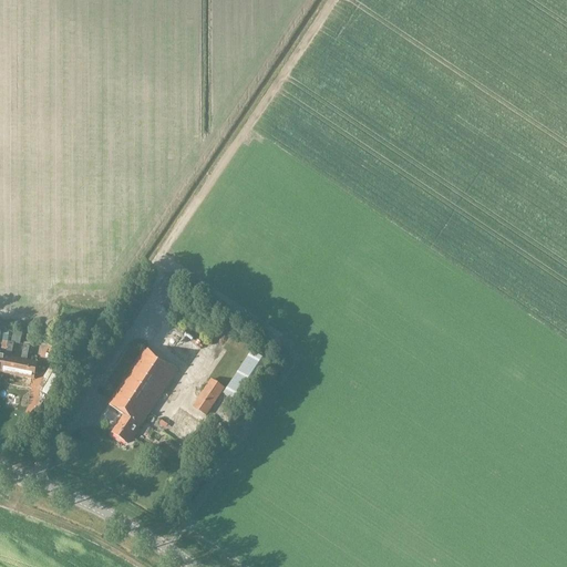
[(83,331),(85,318),(69,315),(66,328),(83,331)]
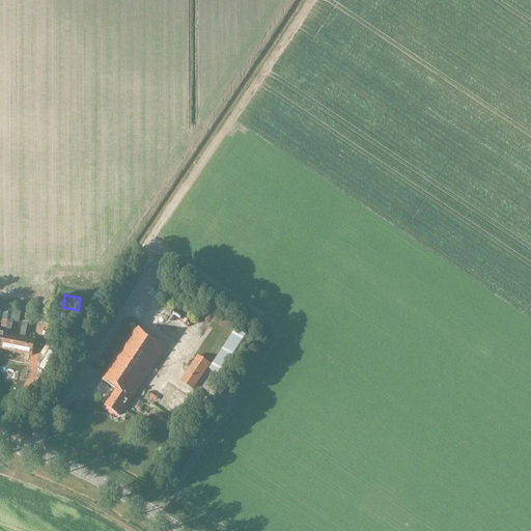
[(197,358),(179,383),(192,391),(208,365),(212,368),(195,393),(210,402),(224,381),(223,381),(250,340),(219,319),(194,356),(197,358)]
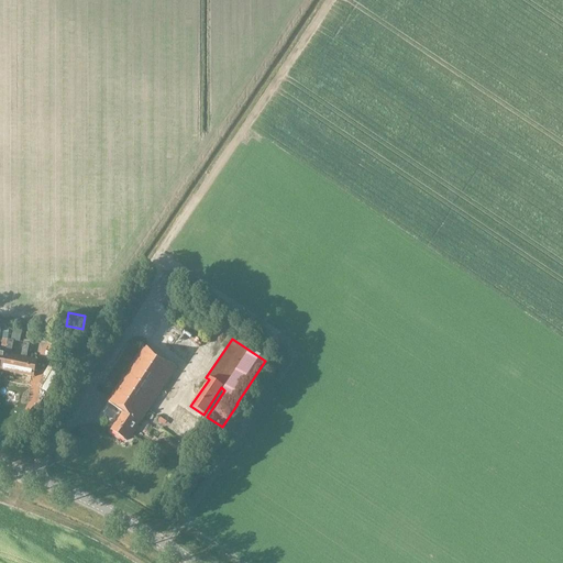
[(21,356),(11,354),(14,341),(8,340),(4,354),(6,355),(2,371),(18,374),(21,356)]
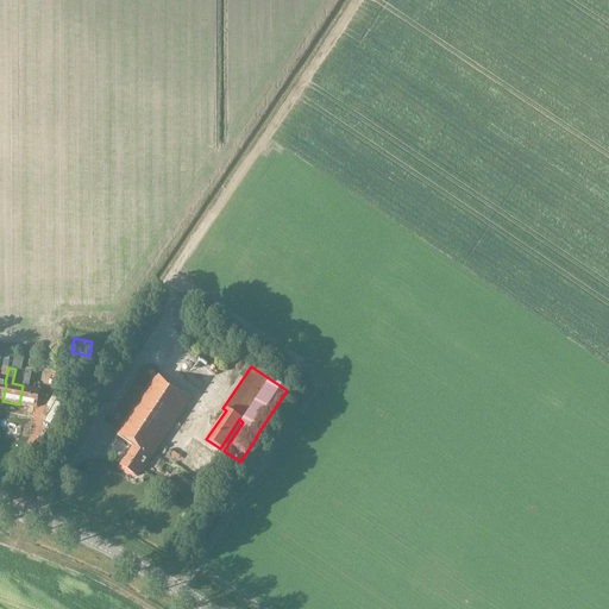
[(39,390),(29,388),(32,372),(25,371),(23,385),(19,405),(36,408),(39,390)]
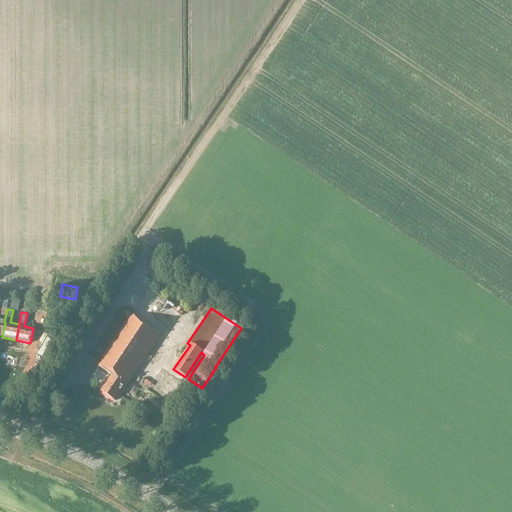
[(130,315),(97,366),(112,375),(101,392),(115,401),(124,387),(125,387),(160,335),(130,315)]
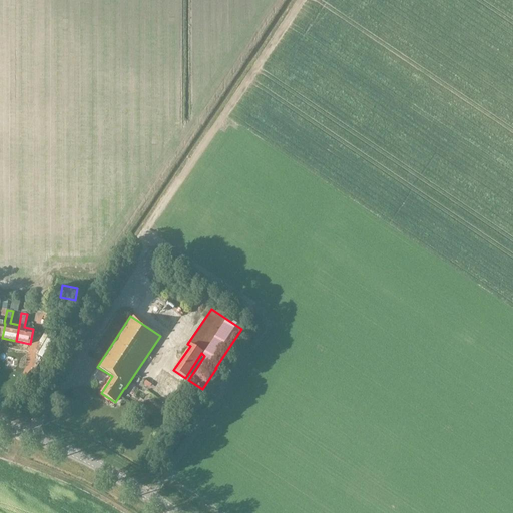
[(73,359),(81,349),(72,343),(68,348),(68,347),(64,353),(73,359)]
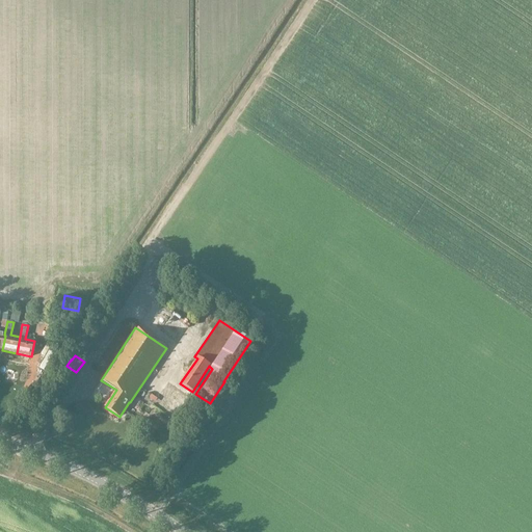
[(167,384),(154,406),(188,428),(203,407),(167,384)]
